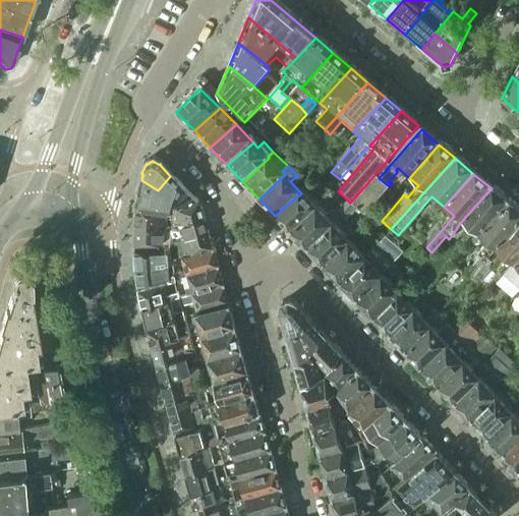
[(379,178),(375,175),(350,203),(358,210),(366,216),(391,188),(389,186),(379,178)]
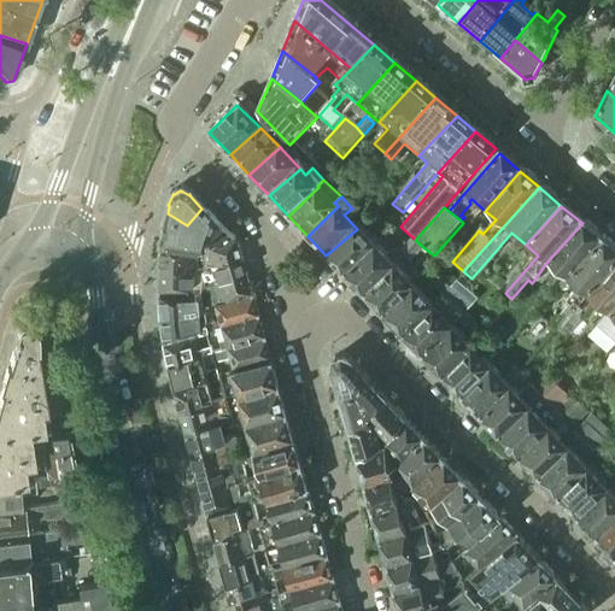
[(187,225),(208,238),(217,246),(234,240),(217,227),(201,209),(187,225)]
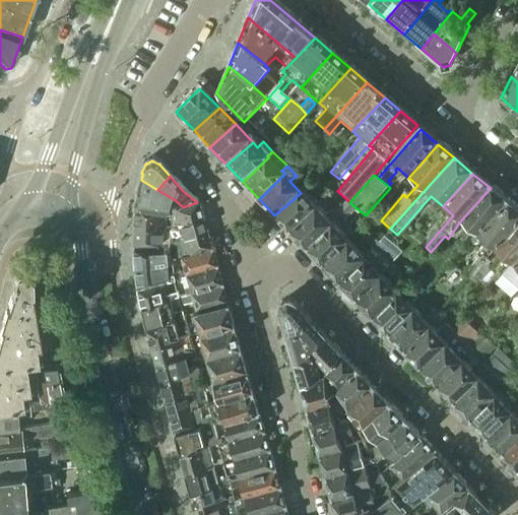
[(170,212),(183,207),(175,200),(157,190),(141,180),(135,206),(170,212)]
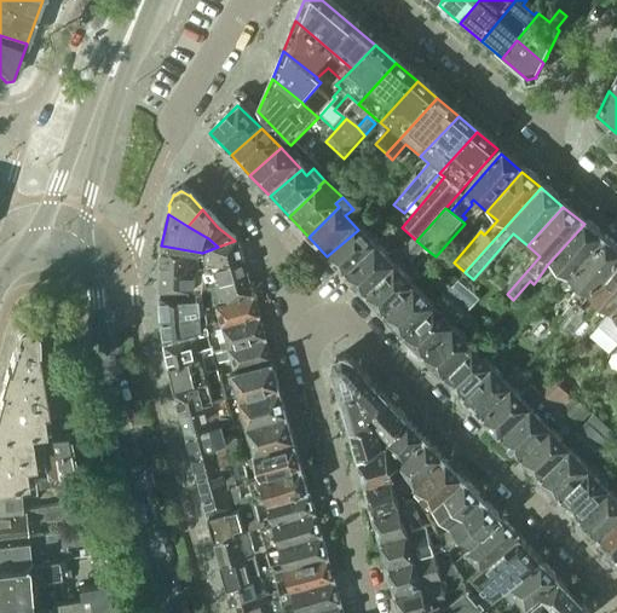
[(558,272),(568,281),(603,241),(584,224),(548,264),(537,279),(545,287),(558,272)]
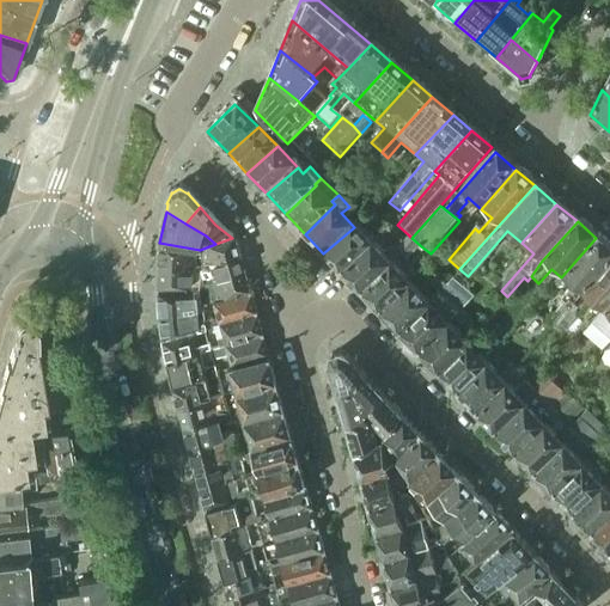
[(343,274),(373,248),(354,227),(323,253),(343,274)]
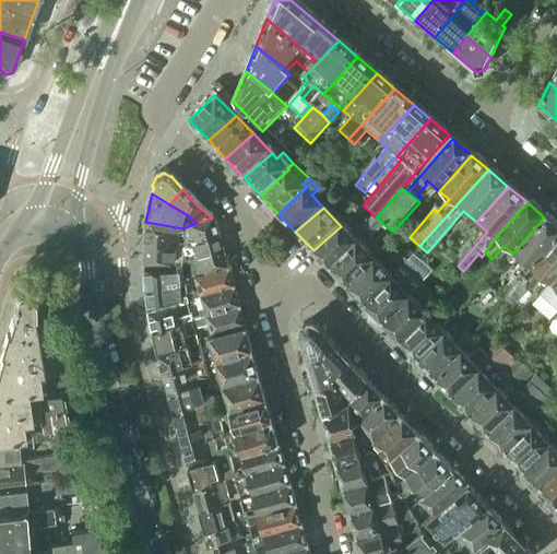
[(372,214),(358,231),(370,242),(384,225),(376,217),(372,214)]
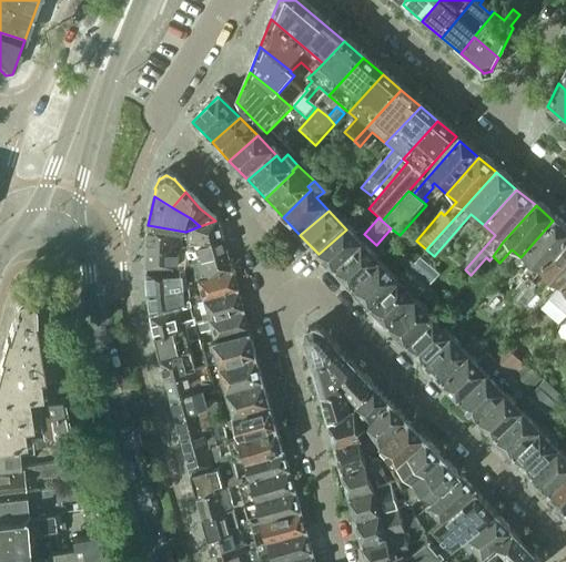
[(215,221),(200,226),(185,232),(184,248),(220,238),(215,221)]
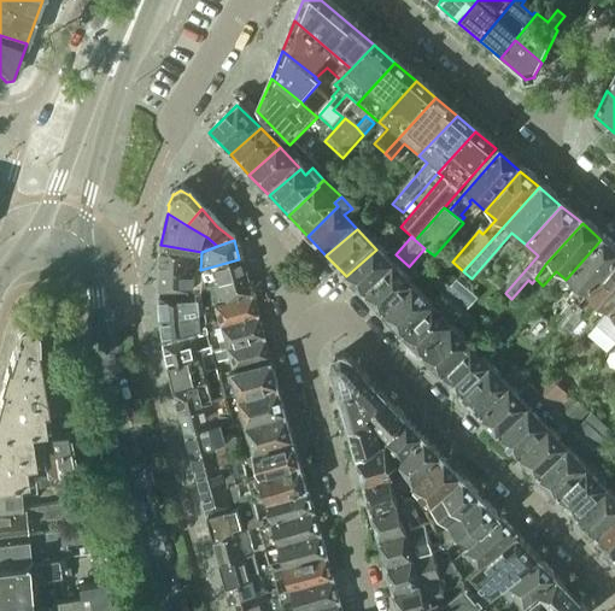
[(555,332),(614,264),(614,251),(601,240),(566,280),(578,289),(566,303),(568,305),(550,328),(555,332)]
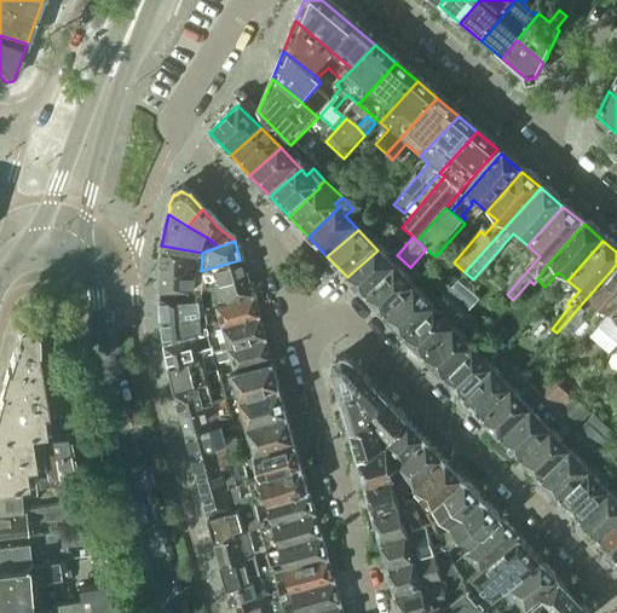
[(160,248),(159,269),(201,271),(202,253),(161,246),(160,248)]
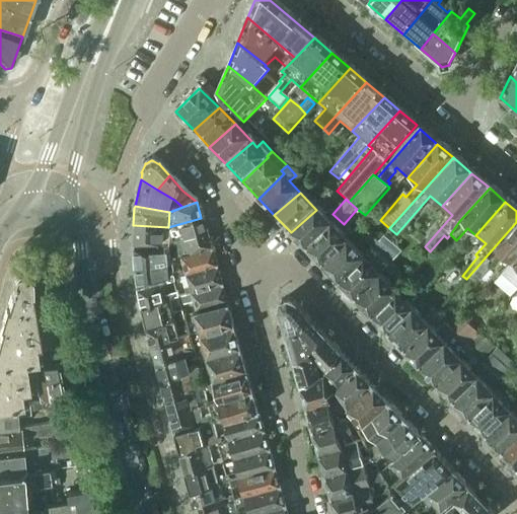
[(322,216),(316,210),(291,232),(307,250),(333,226),(329,223),(335,218),(327,211),(322,216)]
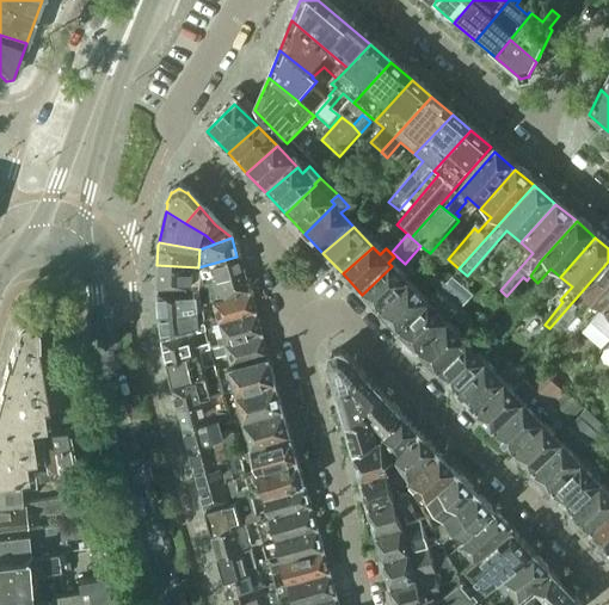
[(237,257),(198,267),(198,288),(202,288),(241,275),(237,257)]
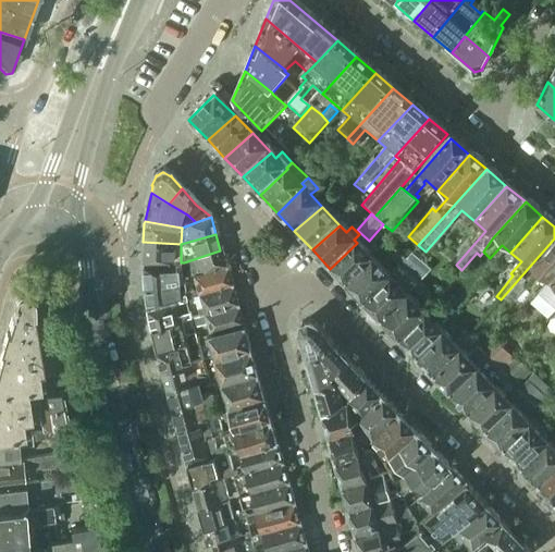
[(537,274),(549,284),(554,276),(554,238),(501,299),(506,304),(514,295),(517,297),(537,274)]
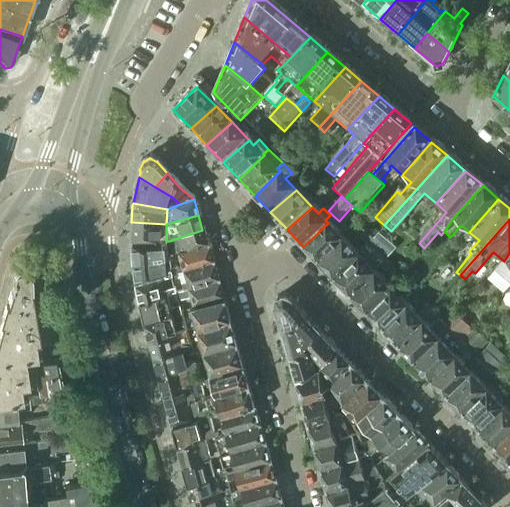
[(166,241),(166,224),(131,222),(130,246),(161,247),(165,246),(166,241)]
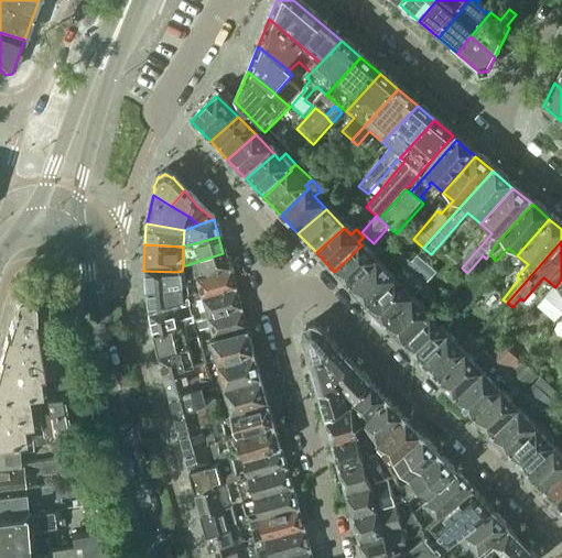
[(352,291),(379,264),(361,245),(334,272),(352,291)]
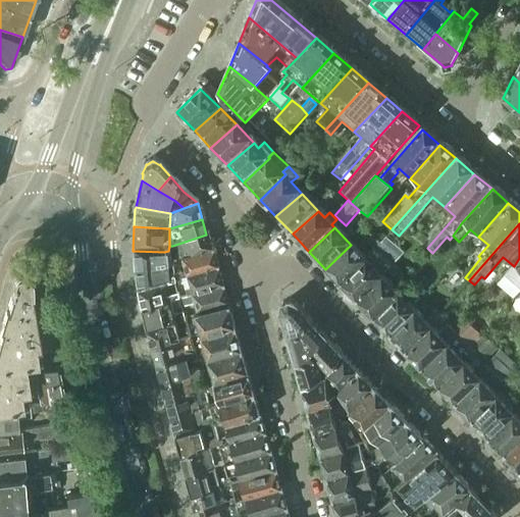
[(172,246),(176,262),(178,262),(211,251),(206,235),(172,246)]
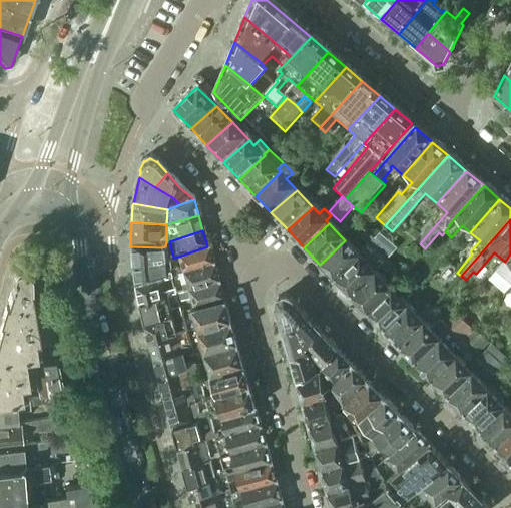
[(336,281),(360,257),(345,240),(320,265),(336,281)]
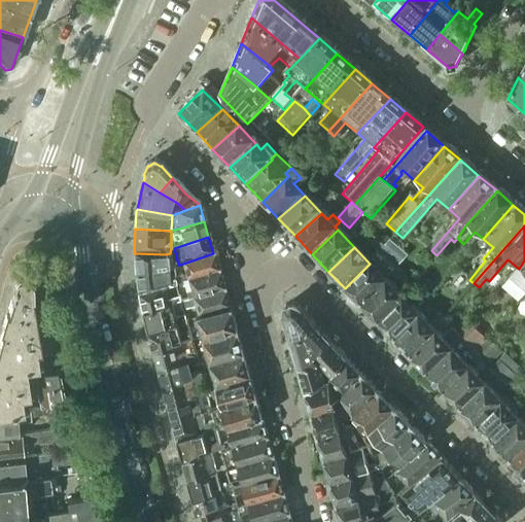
[(177,284),(185,282),(219,274),(213,253),(180,265),(184,277),(176,280),(177,284)]
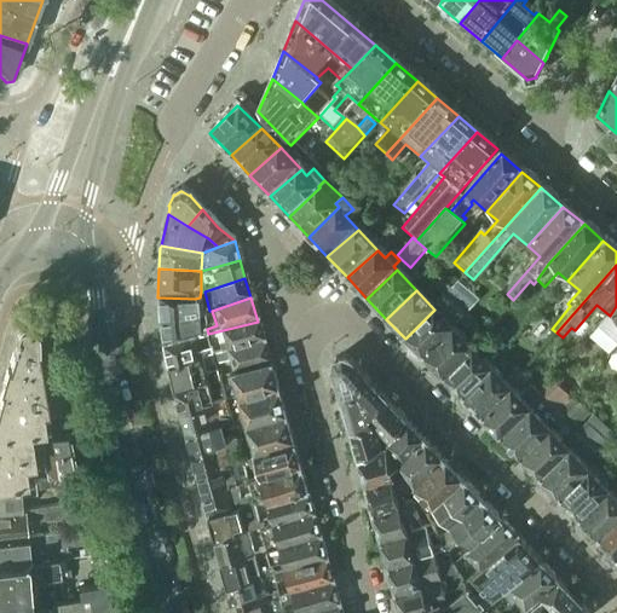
[(157,300),(160,322),(196,316),(195,300),(157,300)]
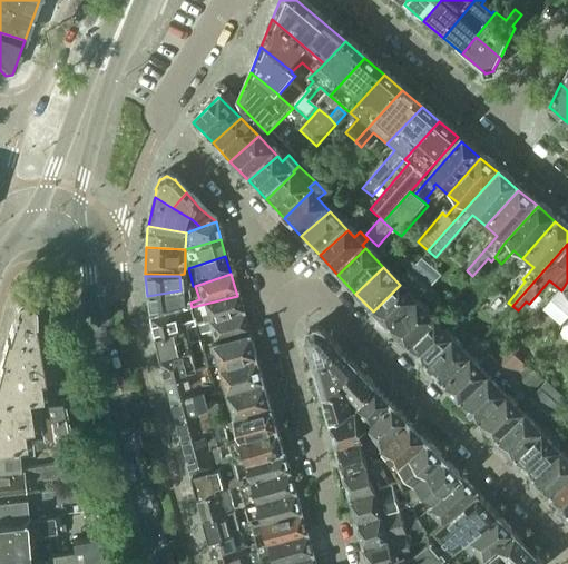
[(409,277),(400,285),(373,312),(391,330),(418,304),(427,295),(409,277)]
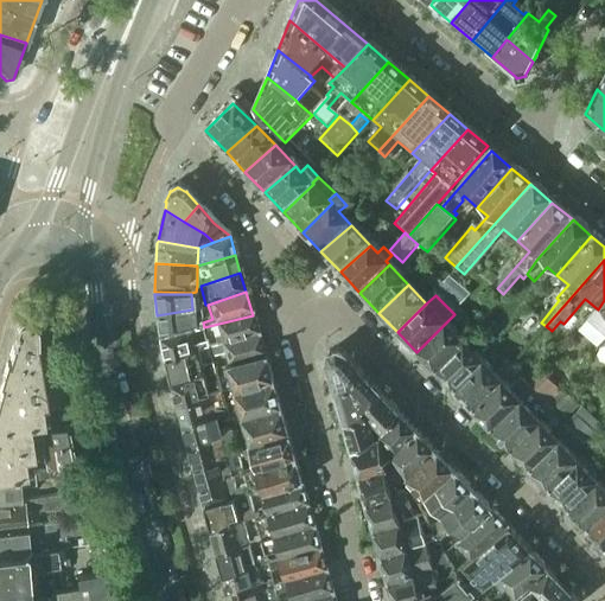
[(585,324),(604,340),(604,339),(604,300),(598,309),(585,324)]
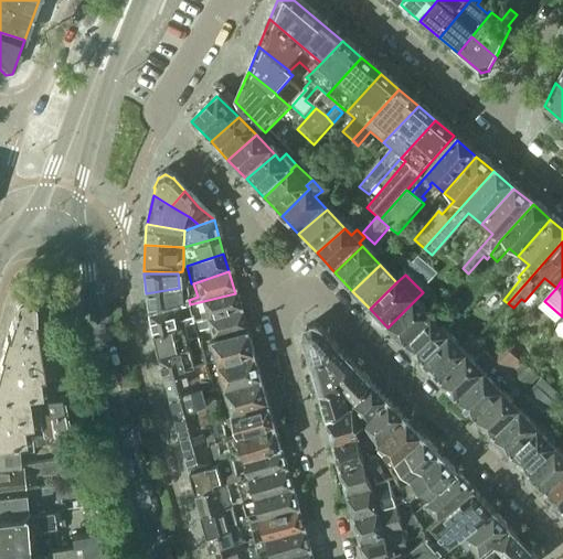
[(179,291),(179,288),(146,293),(149,318),(178,310),(181,310),(181,308),(189,307),(187,291),(179,291)]
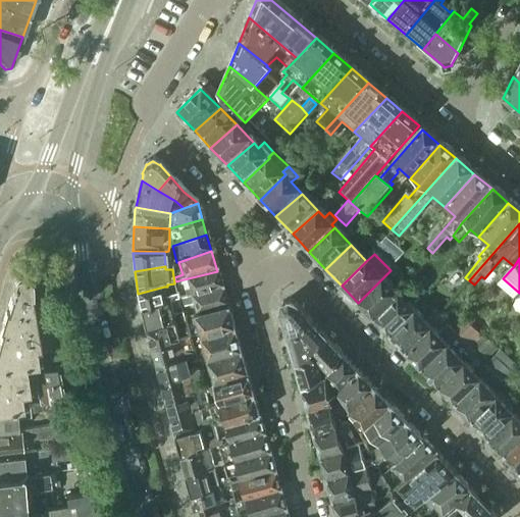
[(217,271),(184,279),(189,297),(221,288),(217,271)]
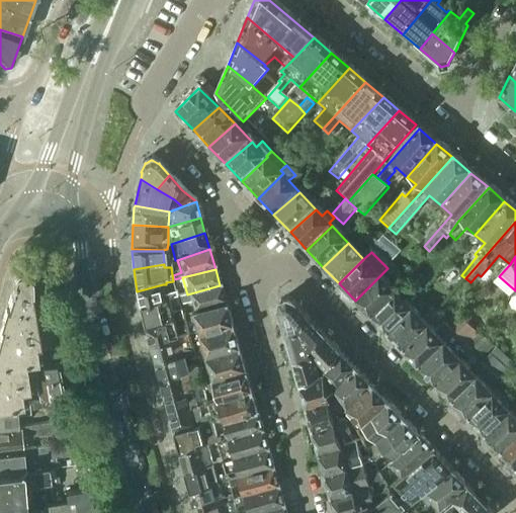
[(0,372),(23,369),(22,366),(35,364),(34,362),(32,349),(38,348),(34,328),(30,302),(29,294),(29,289),(29,282),(28,279),(26,276),(22,275),(19,275),(17,276),(15,279),(13,284),(7,305),(0,329),(0,372)]
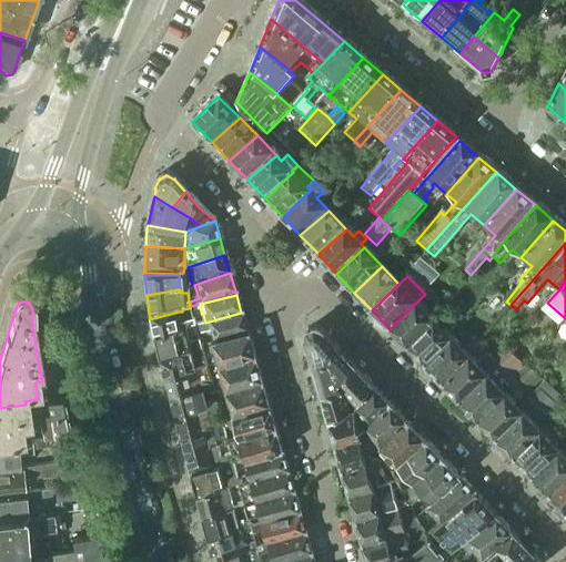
[(407,348),(435,323),(416,303),(390,329),(407,348)]
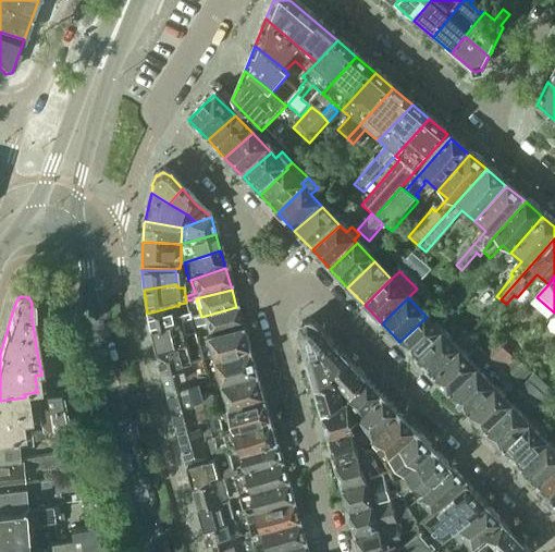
[(147,314),(150,331),(180,323),(189,321),(188,317),(179,320),(175,306),(147,314)]
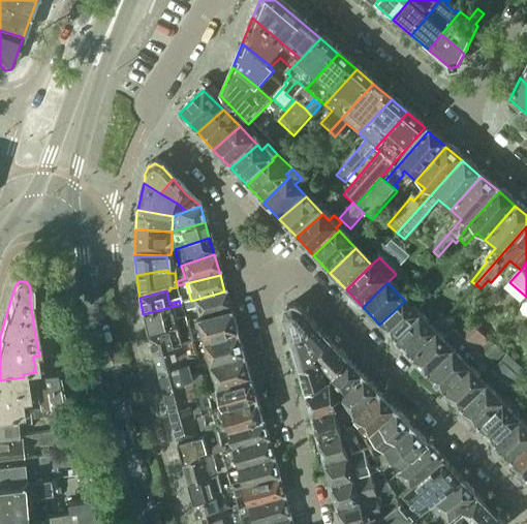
[(194,310),(196,319),(230,311),(224,291),(191,301),(192,303),(182,305),(184,312),(194,310)]
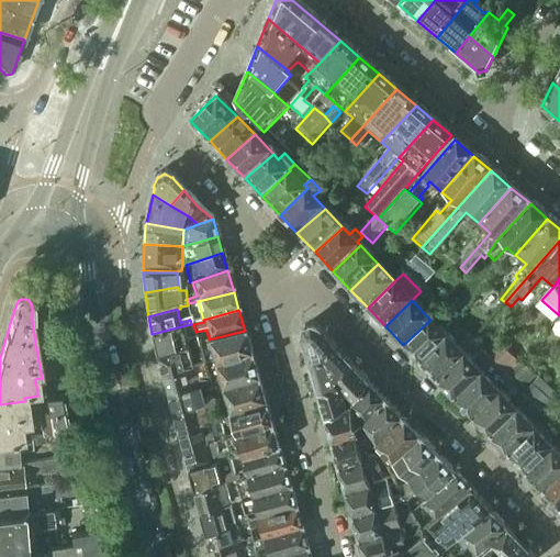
[(458,319),(452,312),(447,318),(454,323),(458,319)]
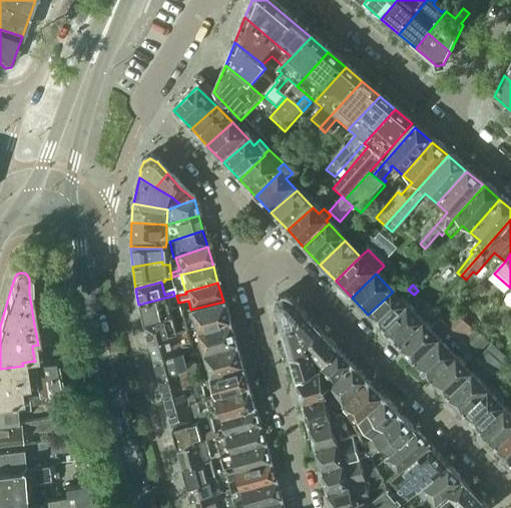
[(384,332),(408,308),(393,292),(368,315),(384,332)]
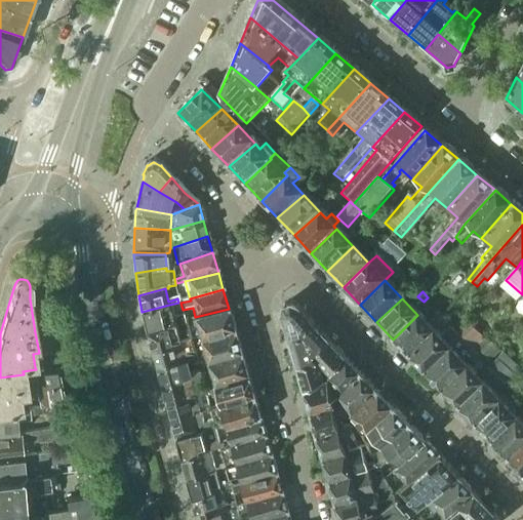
[(47,301),(39,303),(46,351),(55,350),(47,301)]
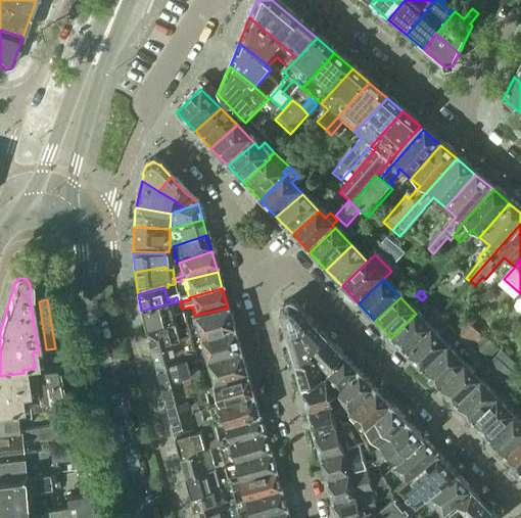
[(173,318),(169,303),(141,311),(146,334),(175,326),(183,324),(181,315),(173,318)]
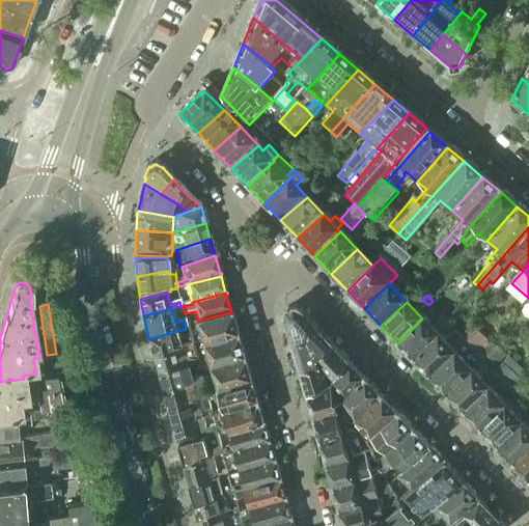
[(293,309),(286,311),(285,312),(286,312),(285,319),(284,319),(284,320),(285,320),(293,345),(300,343),(299,341),(303,337),(314,328),(306,320),(303,315),(300,312),(299,311),(294,309),(294,308),(293,308),(293,309)]
